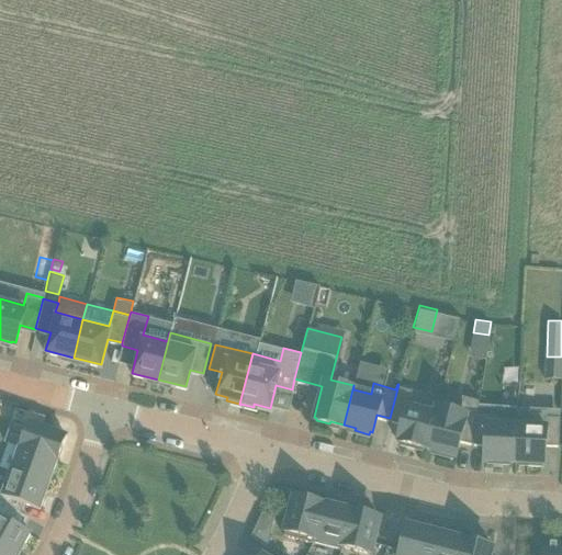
[(398,384),(390,418),(402,421),(397,438),(400,439),(398,442),(413,445),(414,442),(427,445),(437,405),(409,397),(412,387),(398,384)]
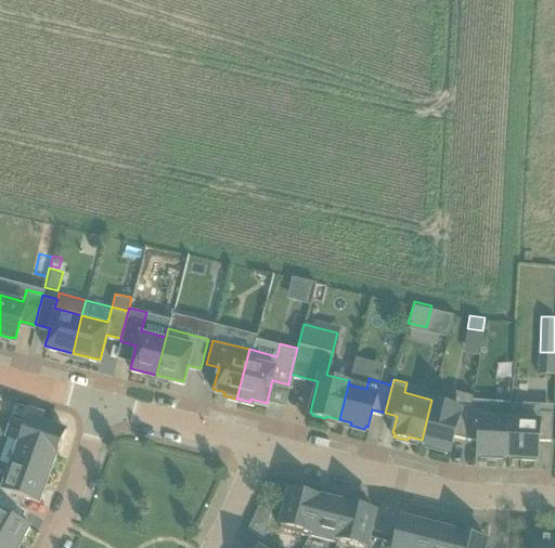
[(431,400),(422,440),(434,443),(433,446),(447,449),(448,447),(450,447),(453,433),(466,435),(470,405),(473,392),(455,388),(452,404),(431,400)]
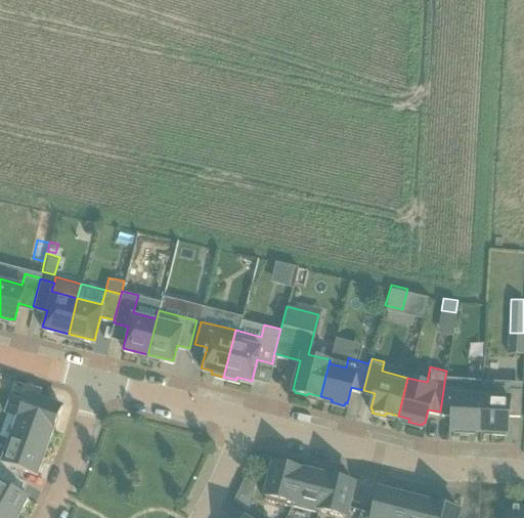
[(444,383),(440,412),(452,413),(451,427),(453,427),(453,429),(467,430),(467,427),(479,428),(482,385),(482,379),(445,377),(444,383)]
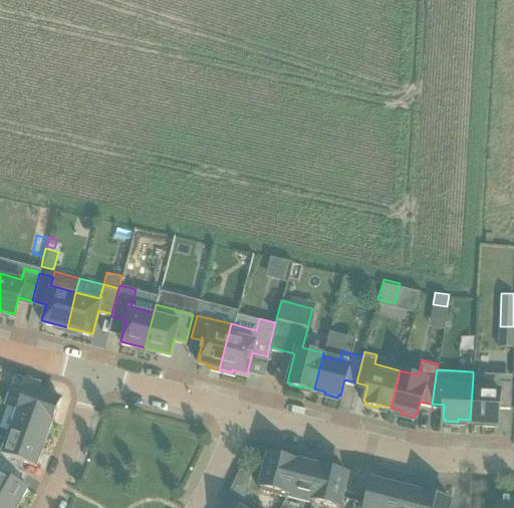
[(26,383),(38,388),(41,378),(14,371),(10,381),(25,386),(26,383)]
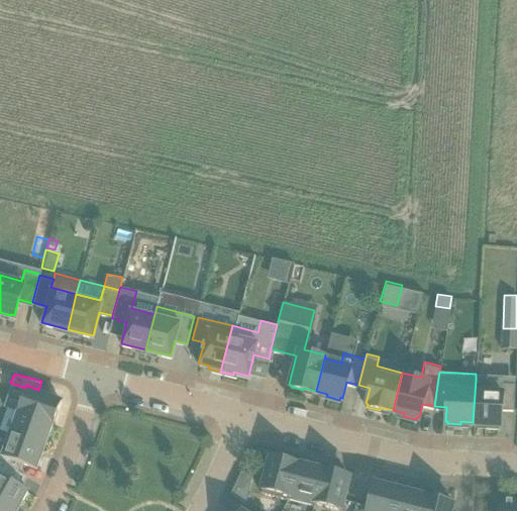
[(476,380),(473,422),(485,423),(485,425),(498,426),(498,423),(500,424),(501,407),(513,408),(515,382),(501,381),(501,379),(485,378),(485,381),(476,380)]
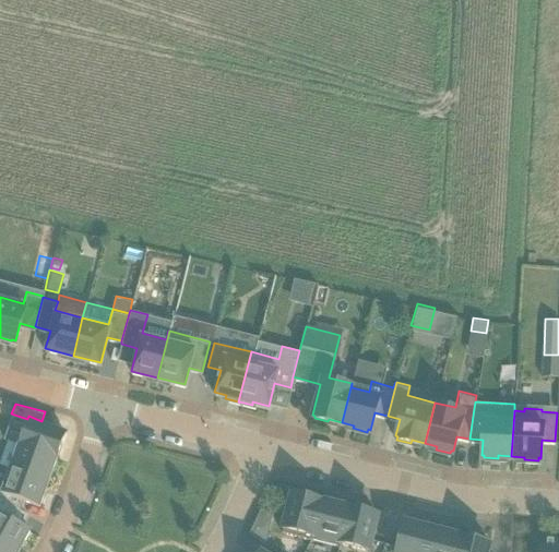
[(27,419),(20,441),(57,454),(66,429),(42,421),(28,416),(27,419)]
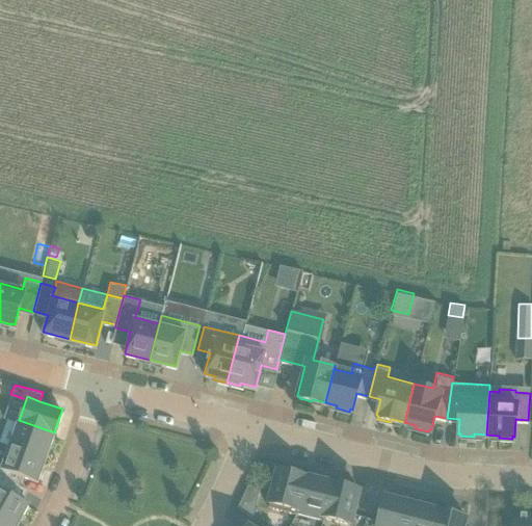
[(54,432),(19,420),(10,443),(46,455),(53,434),(54,434),(54,432)]
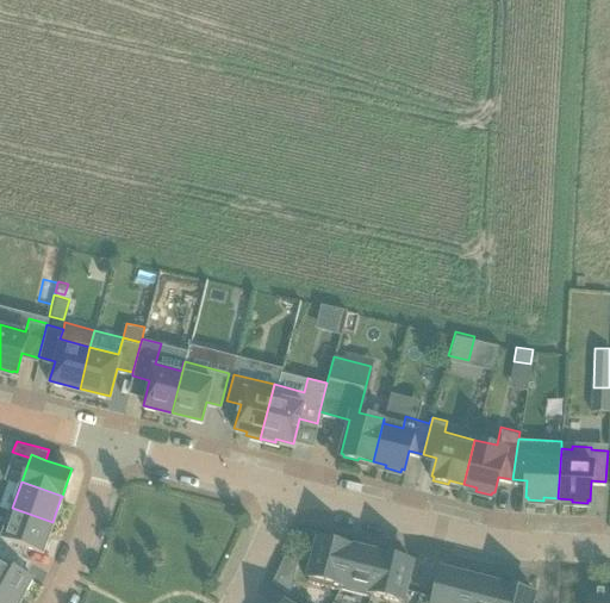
[(43,549),(53,522),(12,508),(2,534),(0,532),(0,541),(19,553),(24,542),(43,549)]
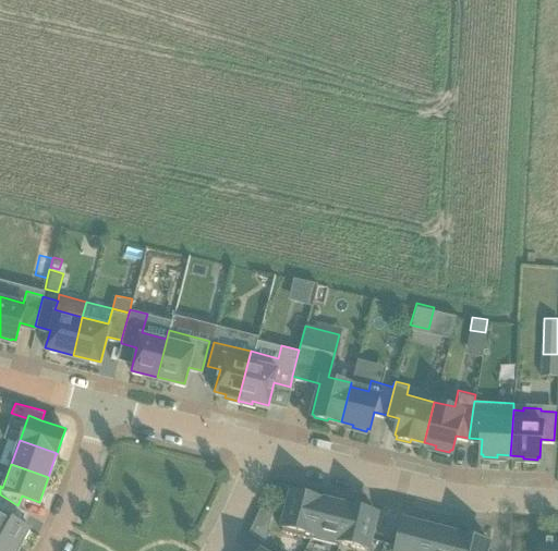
[(311,531),(320,497),(306,493),(306,491),(289,487),(284,503),(288,504),(281,528),(310,536),(311,531)]
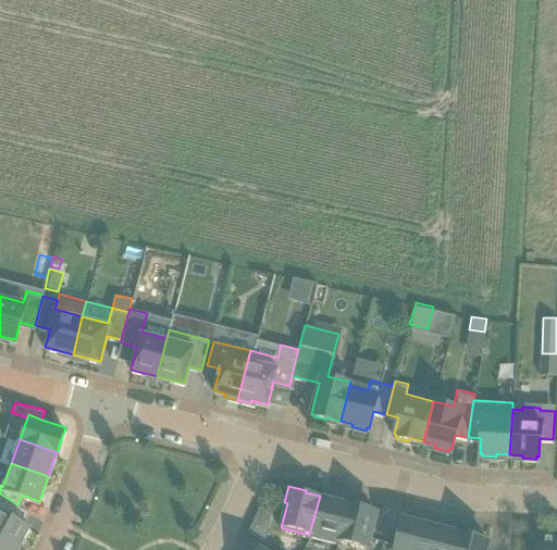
[(17,504),(0,494),(0,539),(16,549),(29,526),(12,515),(17,504)]
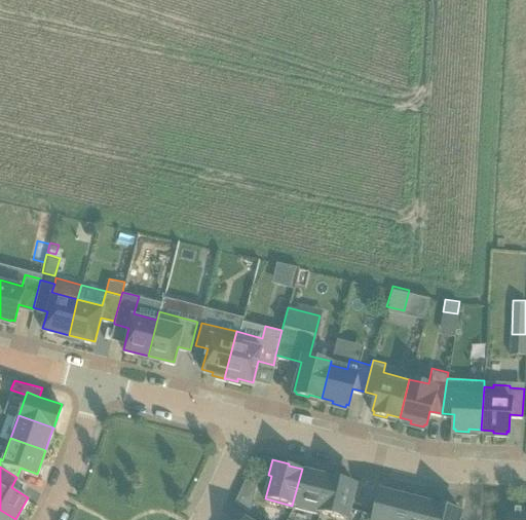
[(302,469),(293,502),(296,503),(296,505),(308,508),(308,506),(320,509),(328,476),(302,469)]
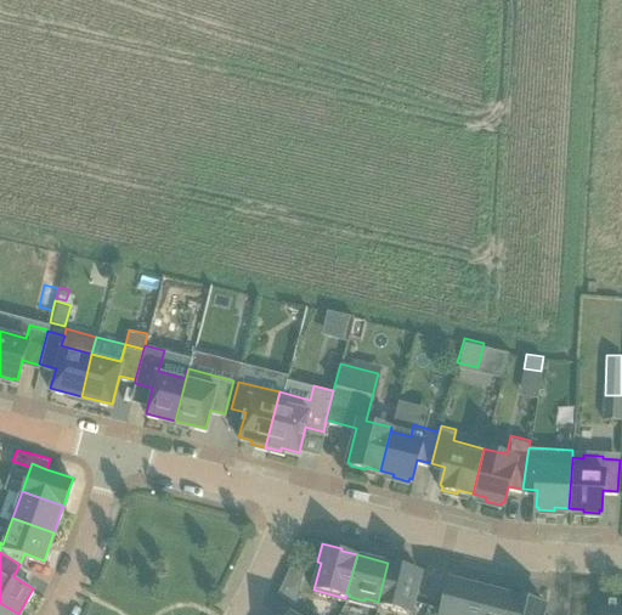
[(388,563),(378,602),(410,609),(420,570),(388,563)]
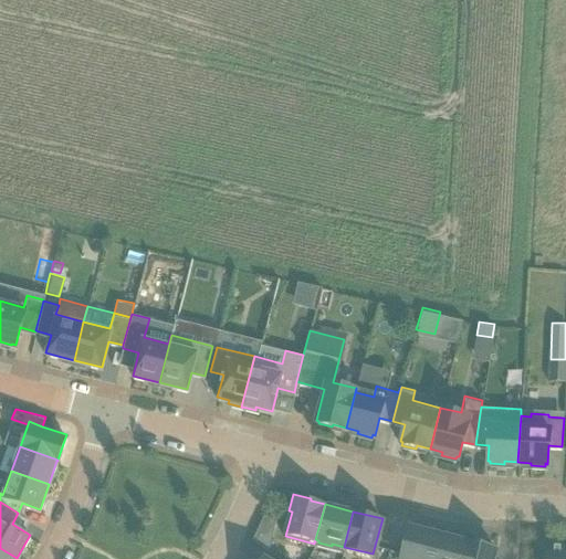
[(400,558),(431,558),(439,534),(409,526),(400,558)]
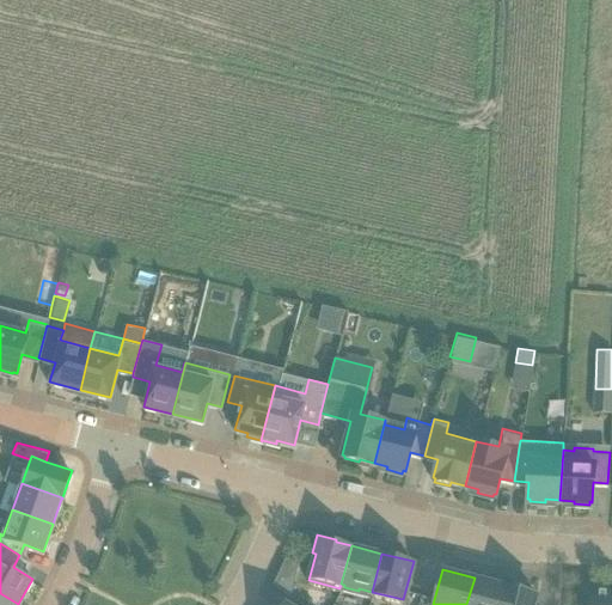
[(475,578),(466,604),(500,604),(505,585),(503,585),(501,581),(494,579),(490,581),(475,578)]
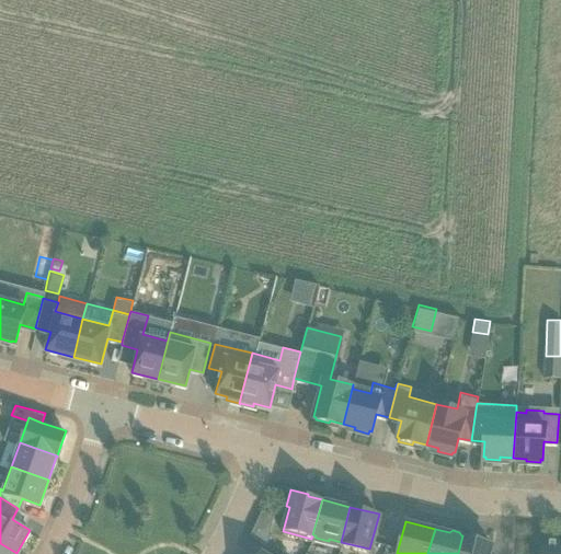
[(462,535),(458,553),(489,553),(492,543),(462,535)]
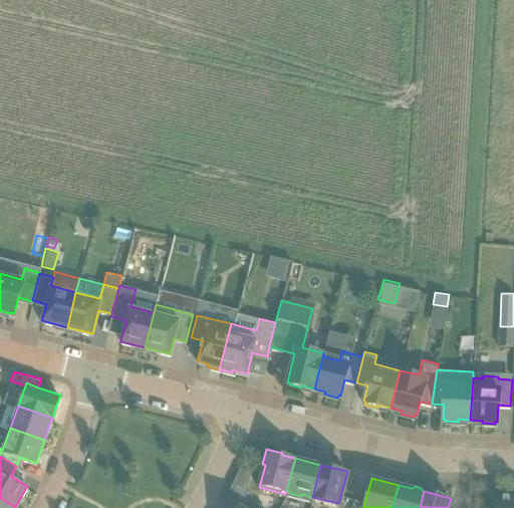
[(513,507),(513,494),(496,493),(495,507),(513,507)]
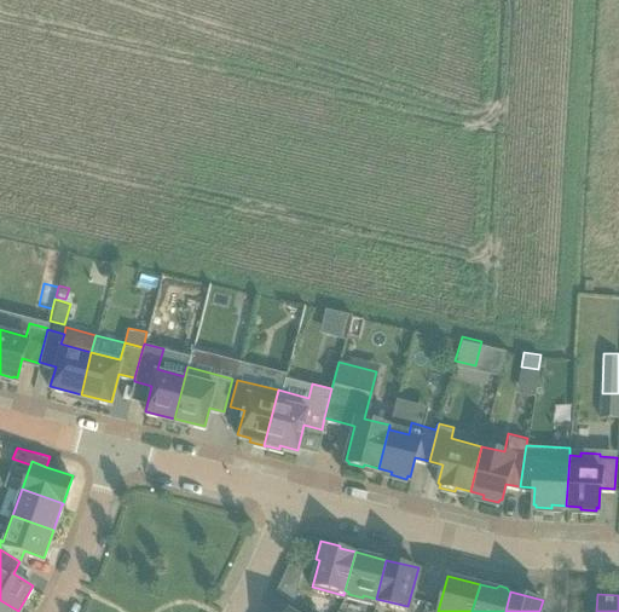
[(0,611),(17,611),(18,611),(0,600),(0,611)]
